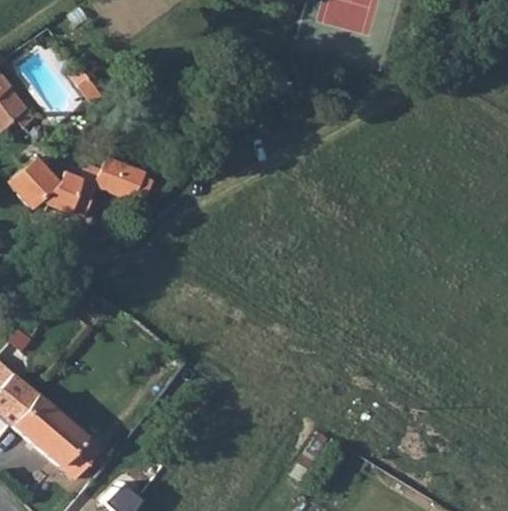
[(36,116),(0,71),(0,131),(17,116),(24,125),(36,116)]
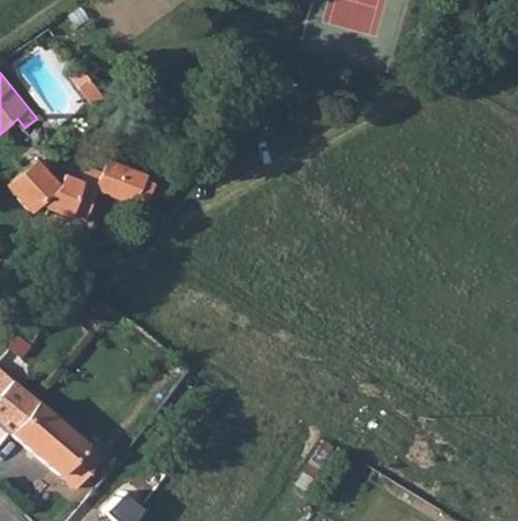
[(88,222),(101,191),(96,190),(97,187),(65,173),(59,185),(37,160),(8,185),(32,211),(39,204),(88,222)]
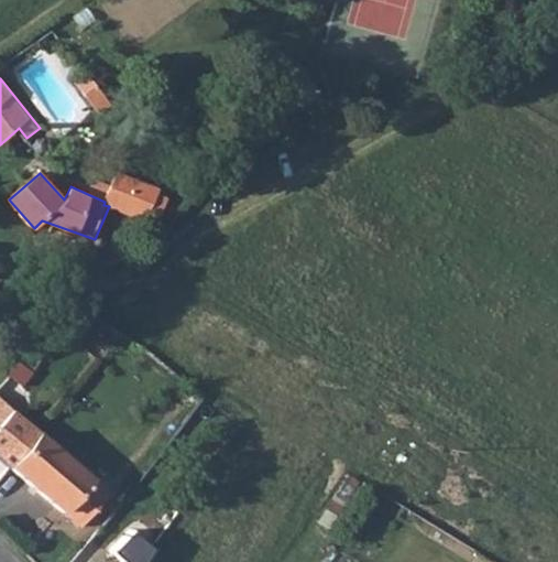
[(104,205),(109,206),(146,220),(152,209),(162,188),(118,174),(105,202),(104,205)]
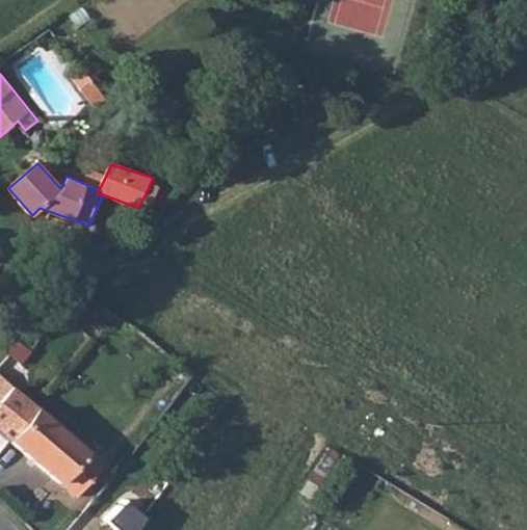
[(33,350),(31,348),(21,341),(17,347),(11,354),(24,364),(33,350)]
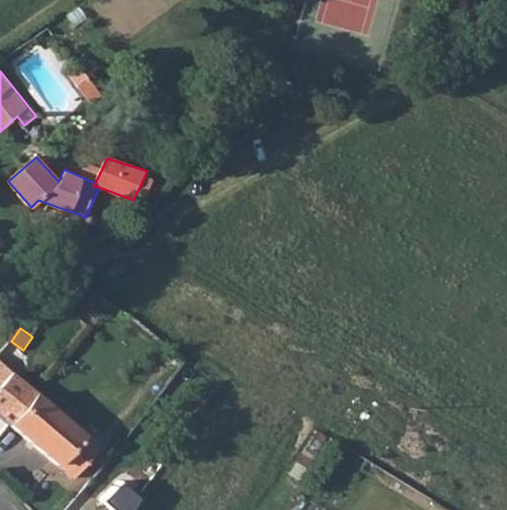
[(0,415),(9,425),(58,463),(84,432),(52,403),(19,376),(12,371),(0,359),(0,415)]
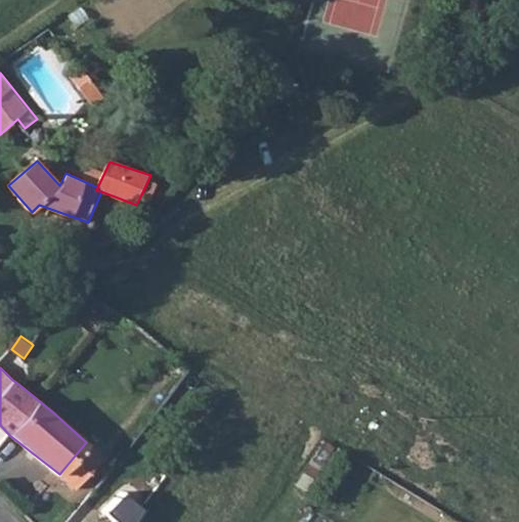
[(77,488),(103,455),(86,442),(59,474),(77,488)]
